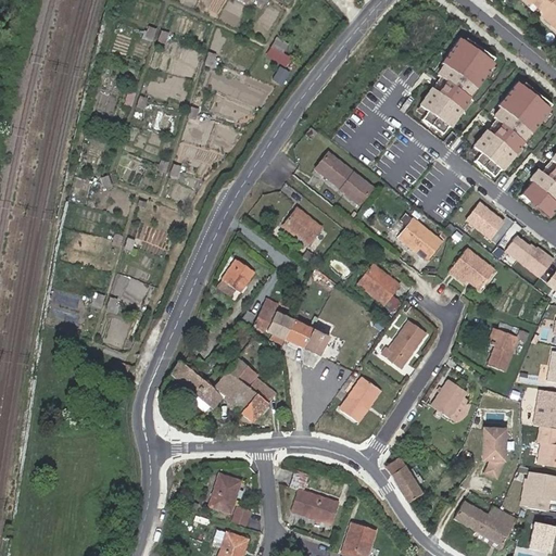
[(156,29),(149,27),(146,38),(153,40),(156,29)]
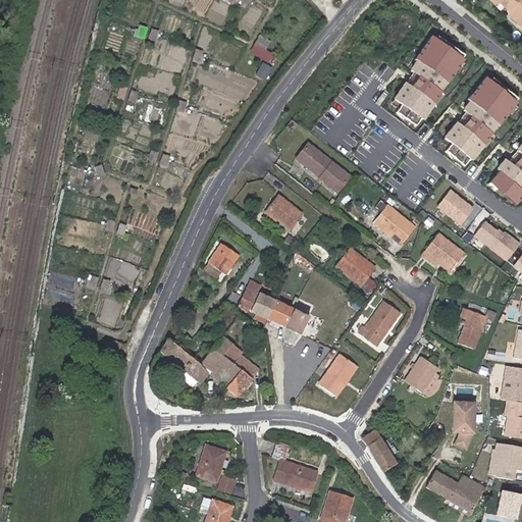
[(159,31),(152,29),(148,39),(156,41),(159,31)]
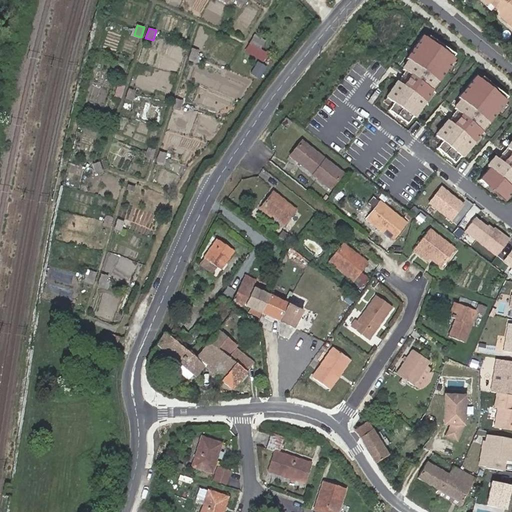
[(255,33),(245,50),(264,61),(269,53),(262,49),(267,41),(255,33)]
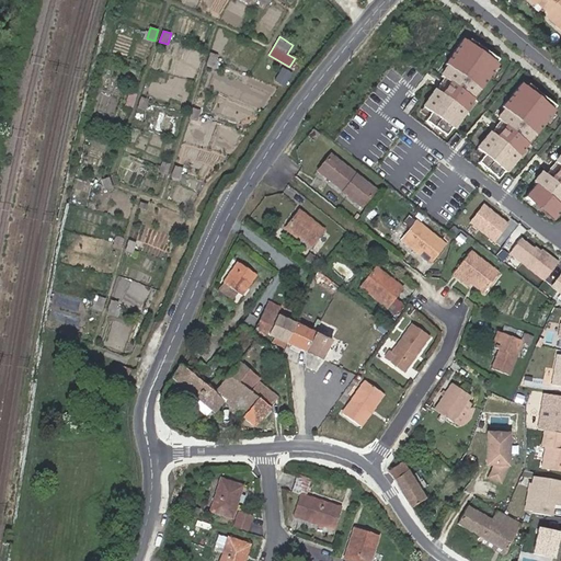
[(503,64),(466,38),(443,75),(454,80),(445,92),(437,88),(424,105),(459,129),(503,64)]
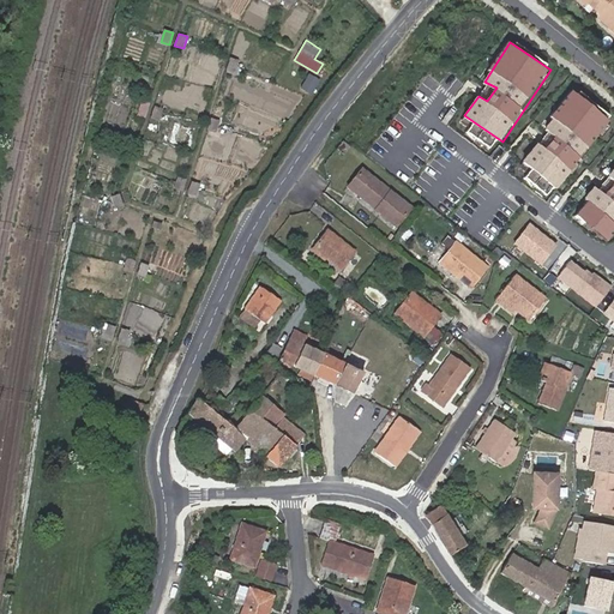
[(241,61),(230,58),(226,72),(236,76),(241,61)]
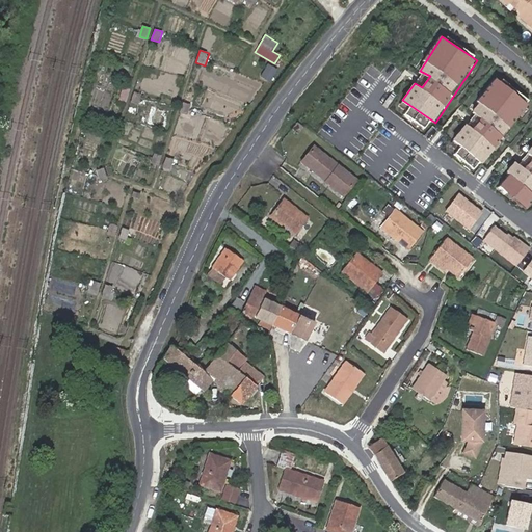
[(276,69),(267,63),(261,75),(270,81),(276,69)]
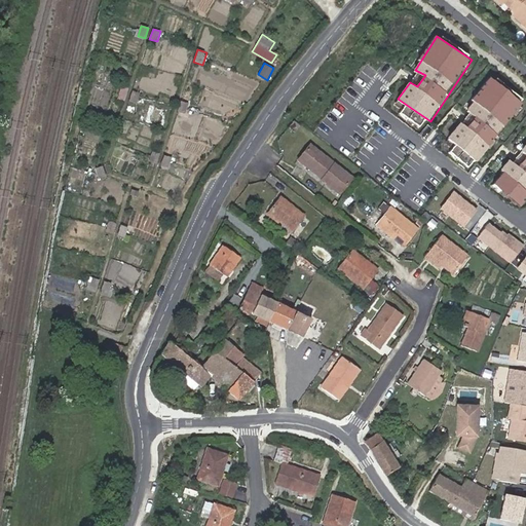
[(462,121),(449,138),(479,161),(524,103),(492,76),(475,99),(476,101),(467,111),(473,113),(465,123),(462,121)]
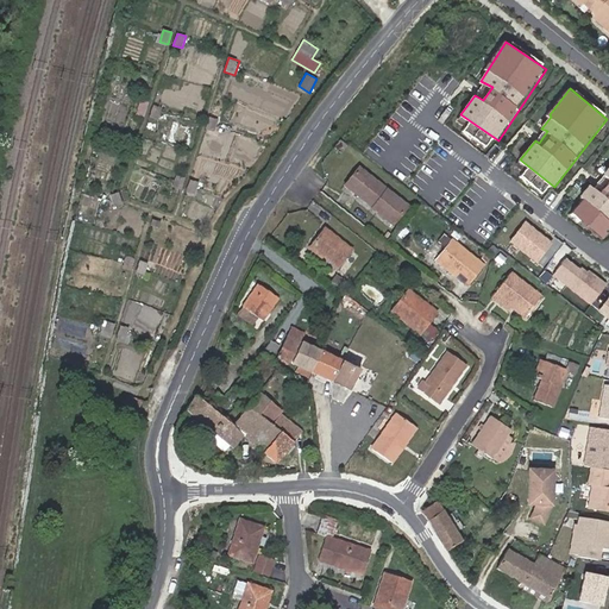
[(144,117),(149,102),(140,100),(136,114),(144,117)]
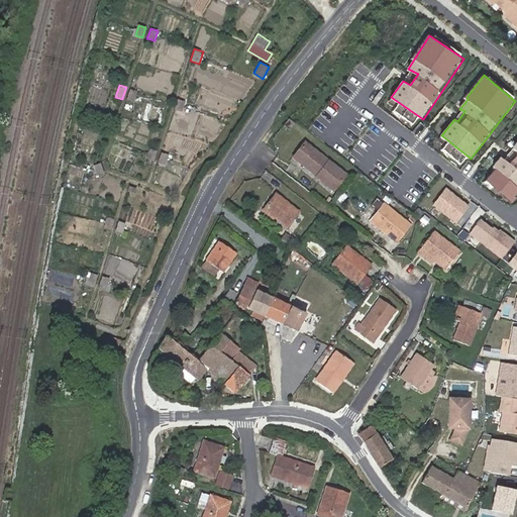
[(137,91),(130,89),(126,99),(134,102),(137,91)]
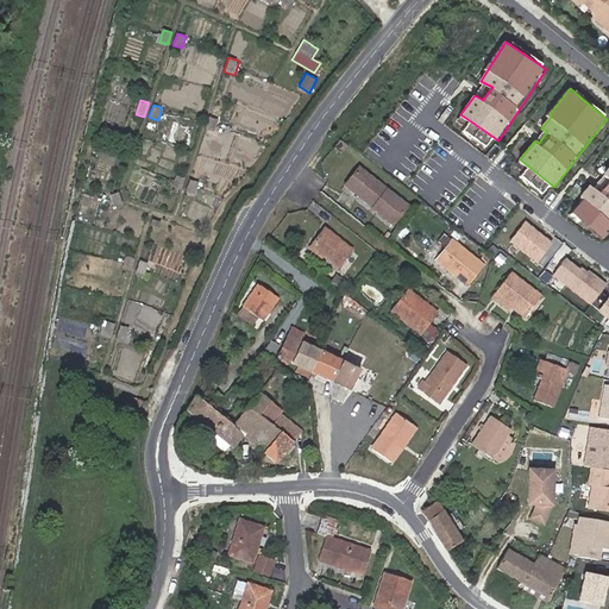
[(218,119),(209,117),(206,129),(214,131),(218,119)]
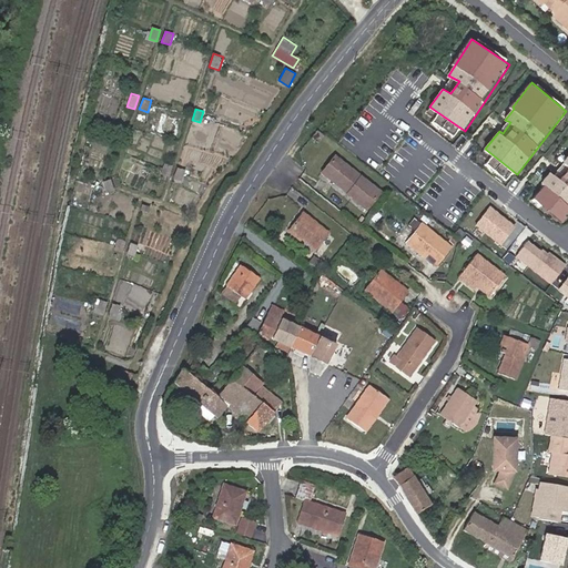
[(323,134),(316,130),(312,137),(318,141),(323,134)]
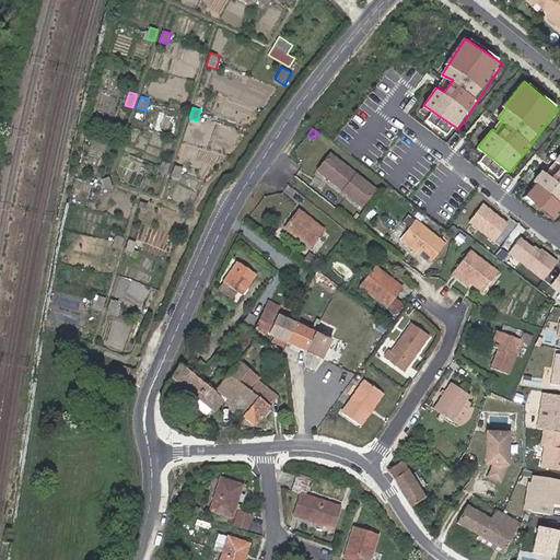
[(374,188),(328,153),(316,166),(342,187),(339,190),(360,206),(374,188)]
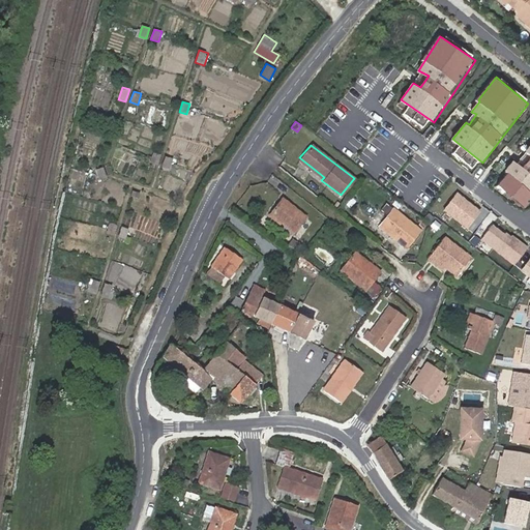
[(529,205),(529,147),(526,151),(527,152),(520,164),(516,159),(506,171),(509,173),(499,183),(527,209),(529,205)]
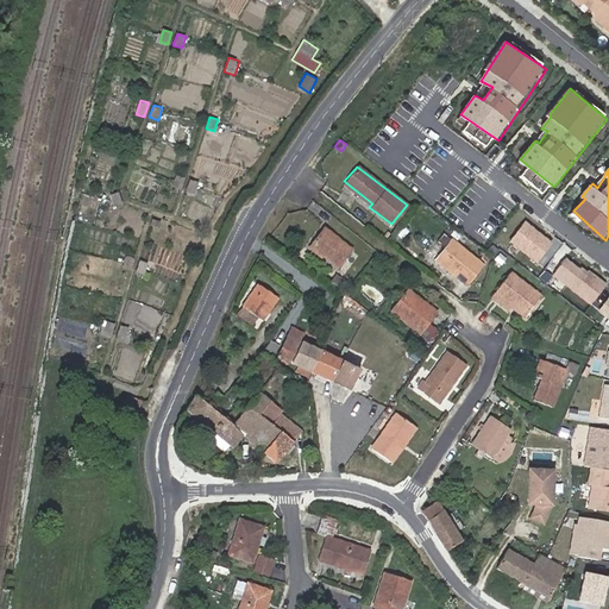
[(181,189),(184,177),(176,175),(173,187),(181,189)]
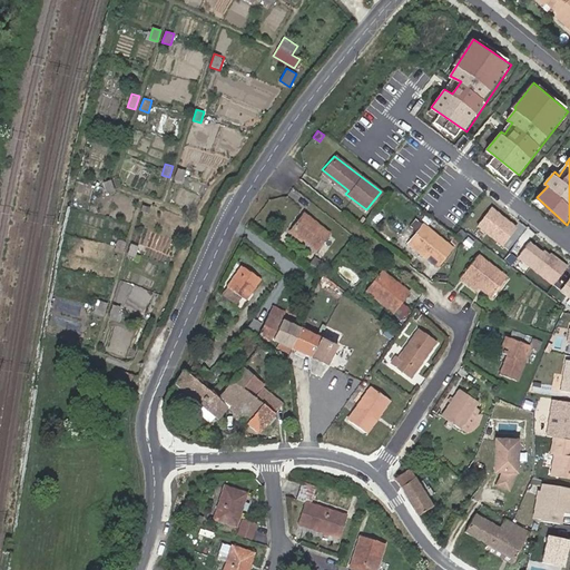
[(186,172),(178,168),(174,180),(182,184),(186,172)]
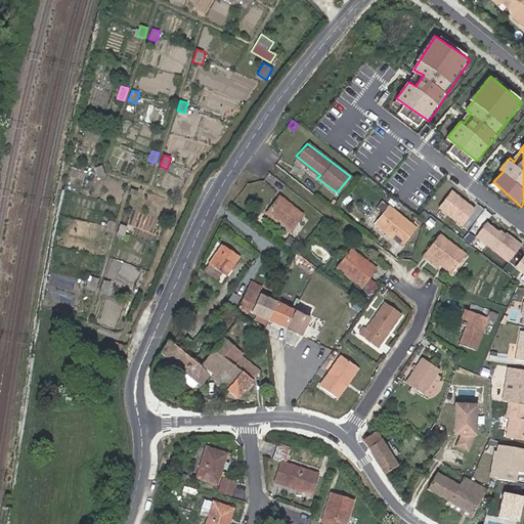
[(101,165),(94,168),(99,179),(106,176),(101,165)]
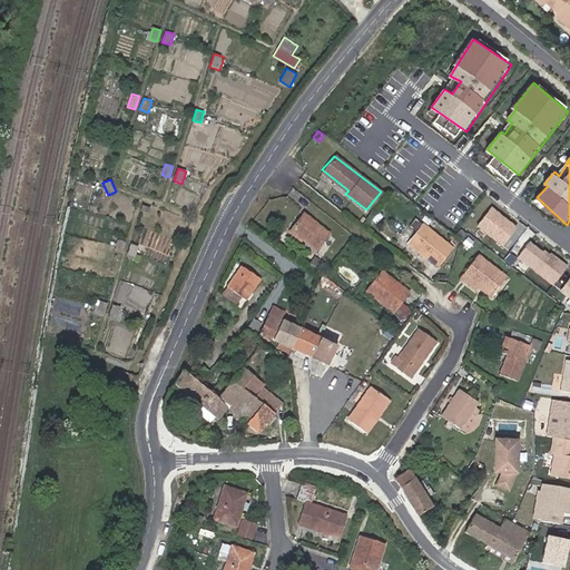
[(392,196),(397,189),(389,182),(383,189),(392,196)]
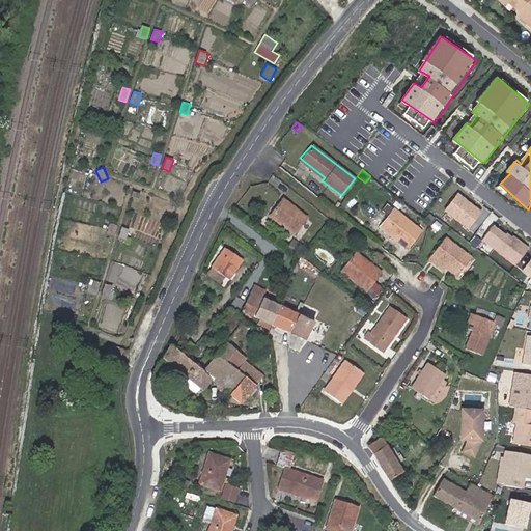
[(458,192),(445,211),(469,229),(484,212),(458,192)]
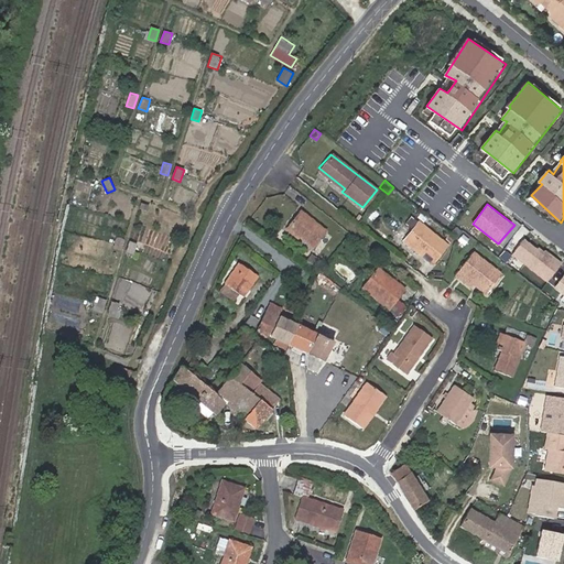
[(303,235),(301,237),(316,250),(331,232),(303,210),(291,225),(303,235)]
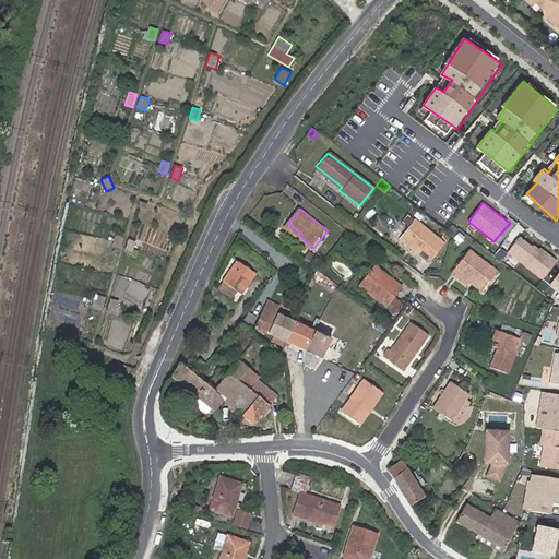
[(402,221),(409,226),(415,219),(407,214),(402,221)]
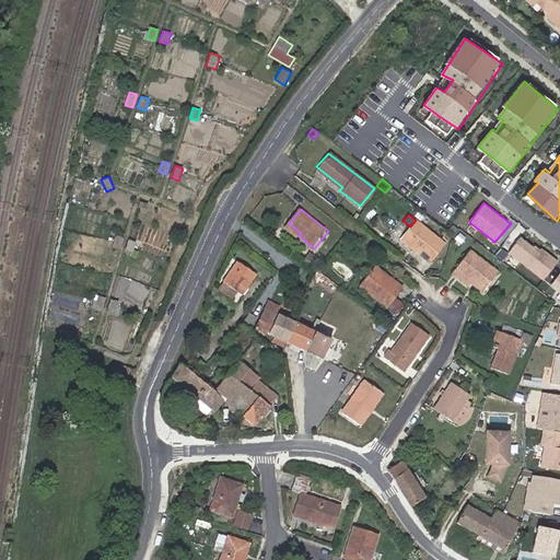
[(444,244),(416,220),(410,226),(400,238),(429,263),(444,244)]
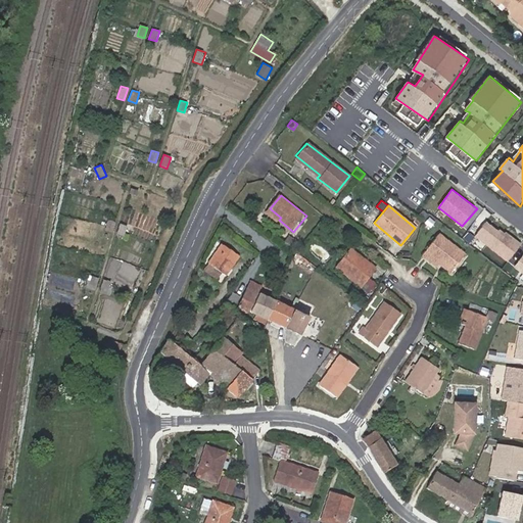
[(276,224),(279,220),(281,218),(270,208),(265,215),(276,224)]
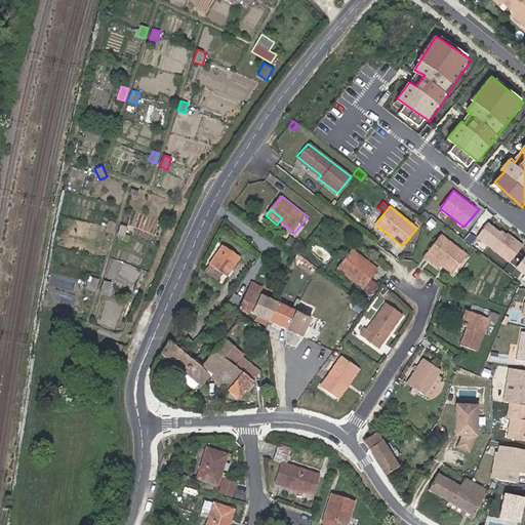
[(417,217),(413,221),(419,227),(422,221),(417,217)]
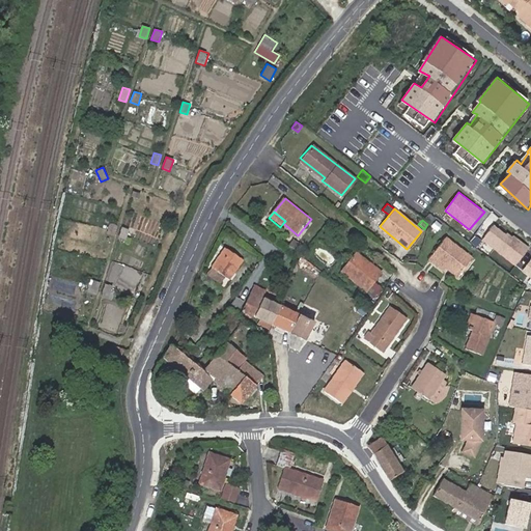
[(114,235),(117,226),(111,224),(107,233),(114,235)]
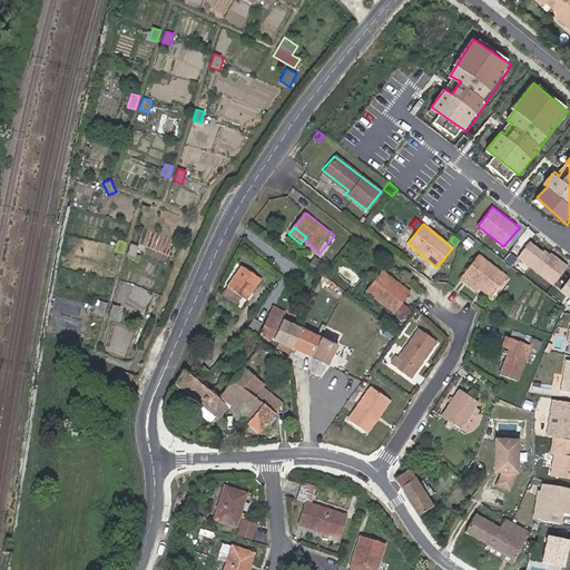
[(531,242),(518,257),(553,285),(569,266),(551,253),(550,253),(546,249),(544,252),(531,242)]
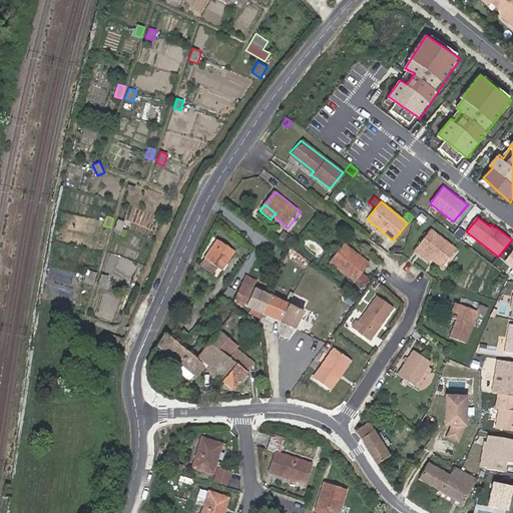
[(124,221),(118,219),(115,228),(121,230),(124,221)]
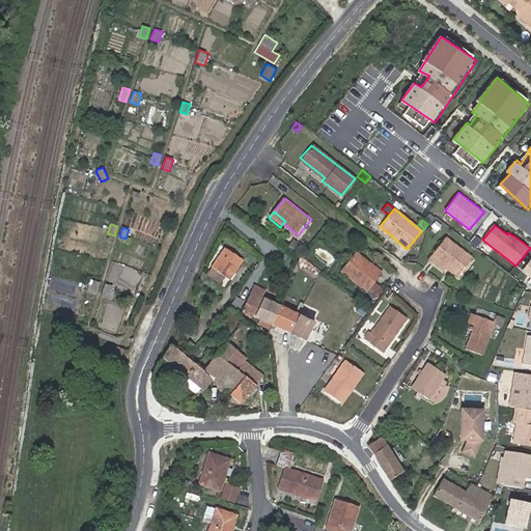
[(301,234),(296,242),(306,251),(312,244),(301,234)]
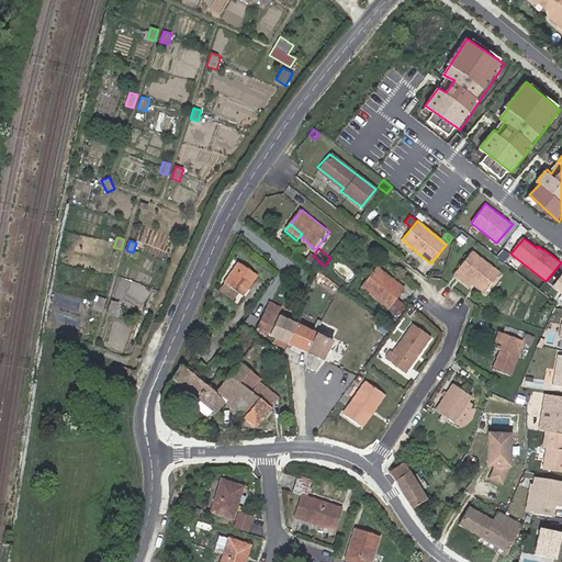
[(464,277),(473,283),(483,291),(498,273),(474,254),(456,277),(461,281),(464,277)]
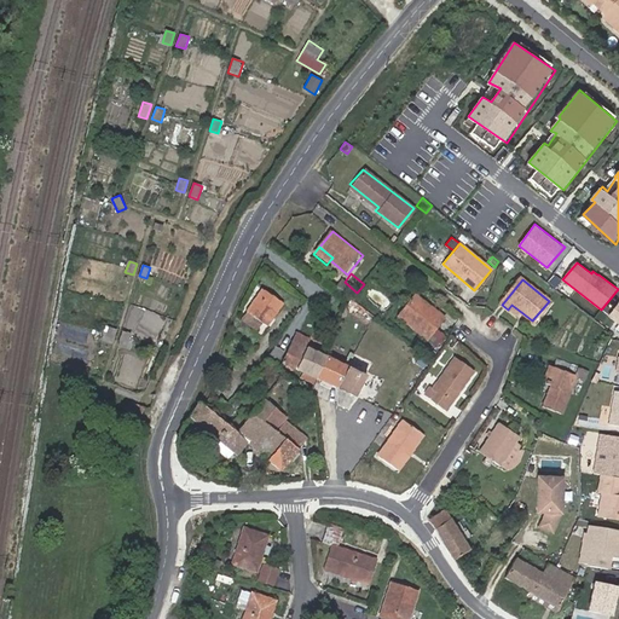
[(287,302),(265,287),(249,311),(243,318),(260,329),(265,322),(271,325),(287,302)]
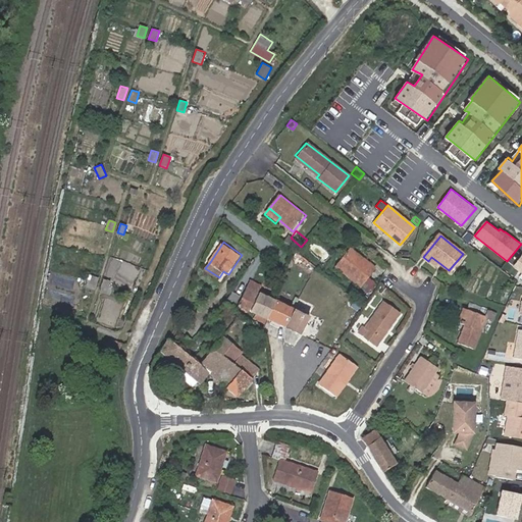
[(376,269),(352,247),(338,264),(363,284),(376,269)]
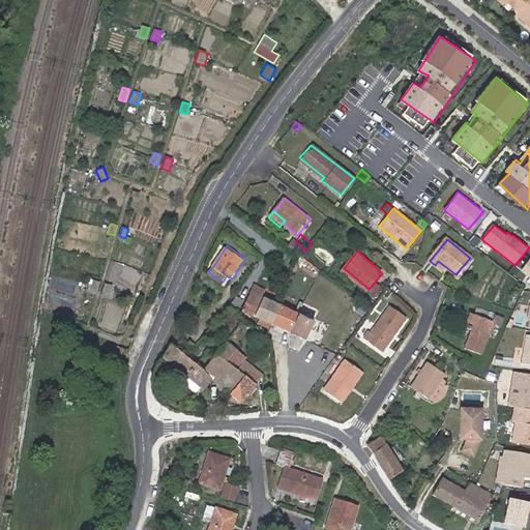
[(443,271),(446,267),(438,261),(435,265),(443,271)]
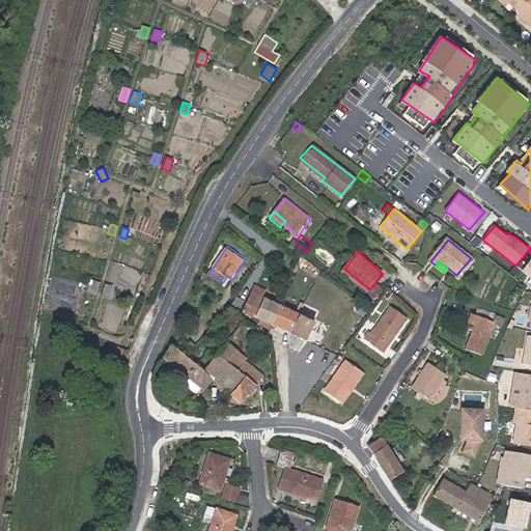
[(96,295),(101,282),(90,279),(86,292),(96,295)]
